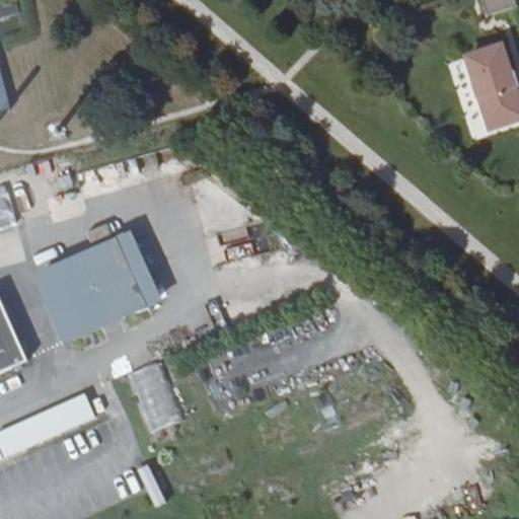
[(484,0),(488,14),(517,4),(515,0),(484,0)]
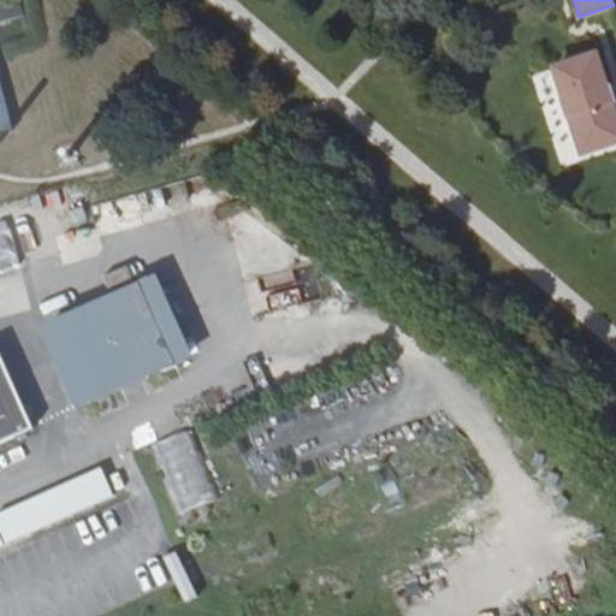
[(594,53),(555,66),(564,96),(561,98),(567,117),(570,114),(582,149),(615,138),(615,119),(610,102),(615,101),(609,82),(604,83),(594,53)]
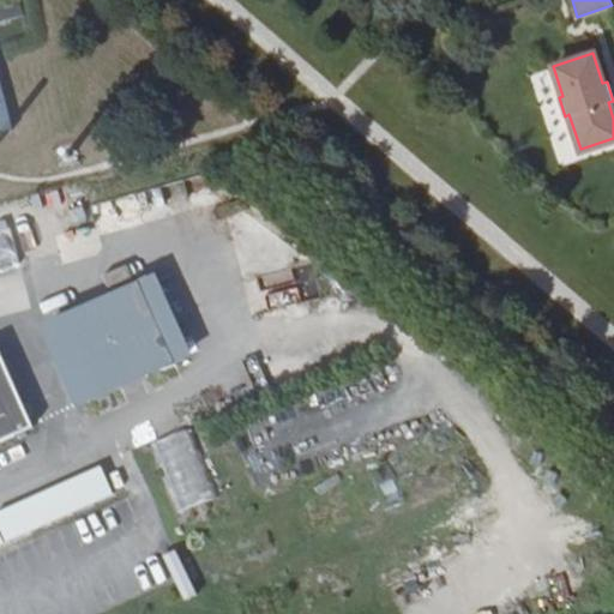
[(0,91),(0,138),(11,136),(0,91)]
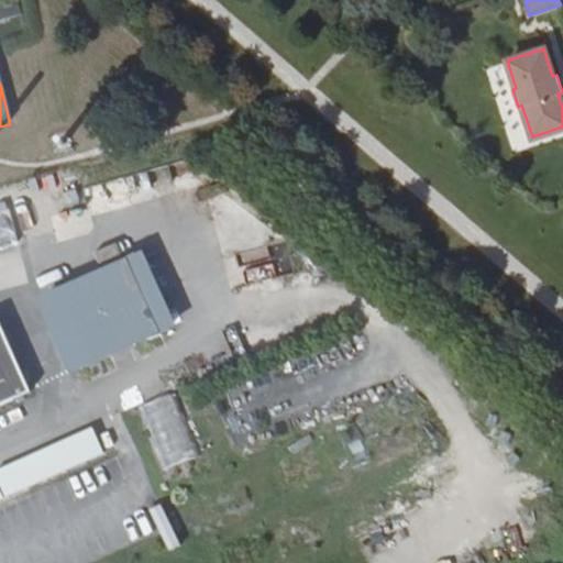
[(0,245),(17,242),(8,206),(0,207),(0,245)]
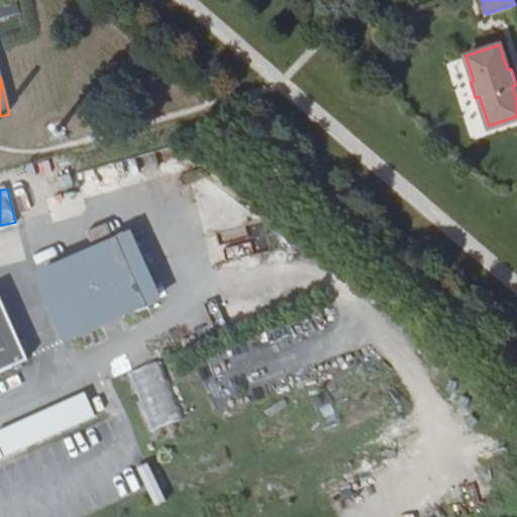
[(123,234),(115,238),(141,298),(149,294),(123,234)]
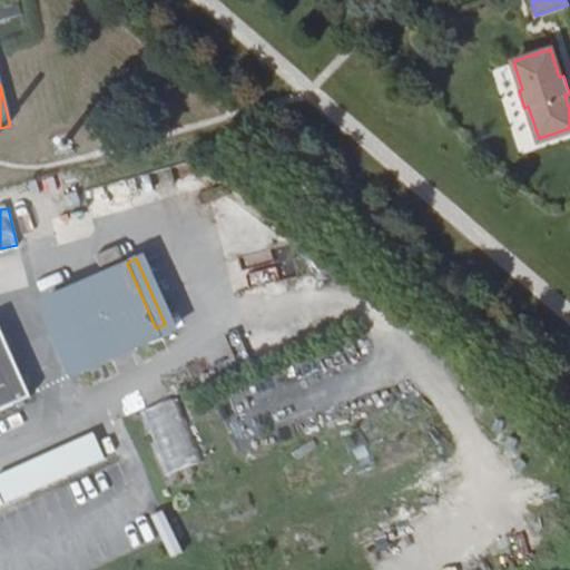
[(156,328),(127,263),(49,297),(78,363),(156,328)]
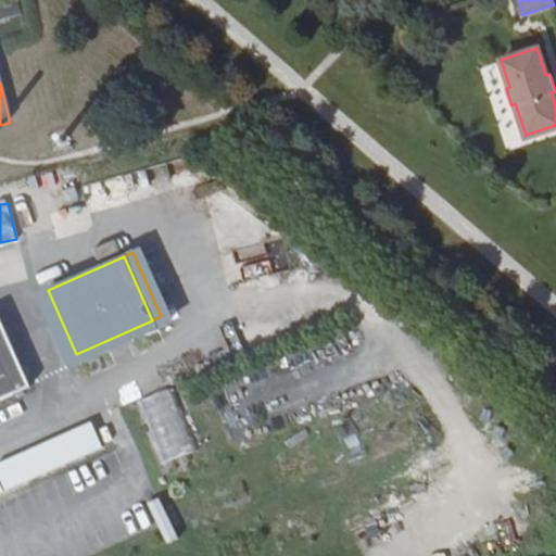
[(0,397),(29,386),(0,318),(0,397)]
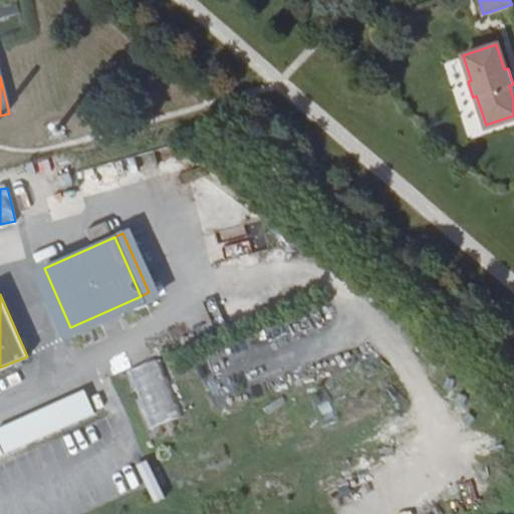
[(160,359),(125,371),(148,431),(182,418),(160,359)]
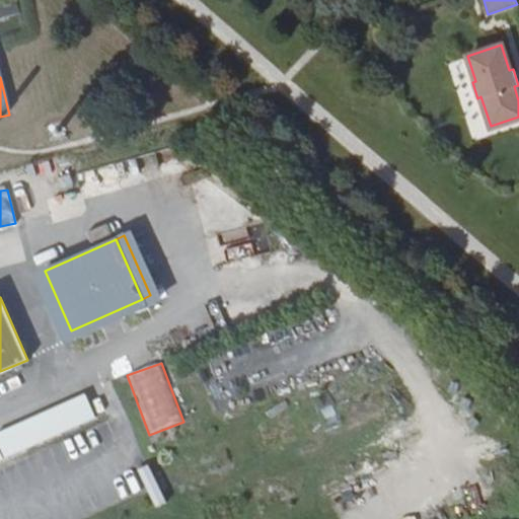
[(0,431),(0,448),(4,458),(96,420),(86,395),(0,431)]
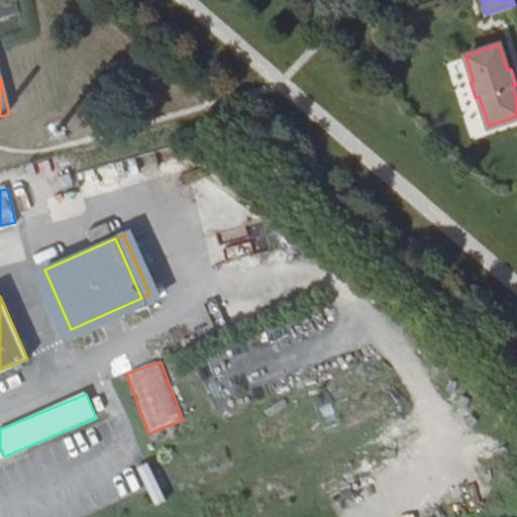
[(147,466),(136,469),(146,506),(158,503),(147,466)]
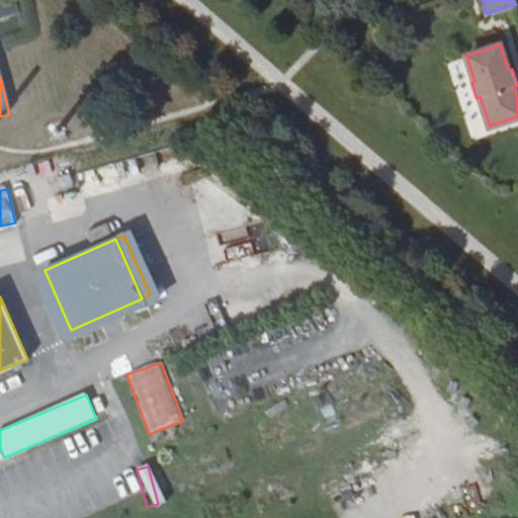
All buildings are outlined.
